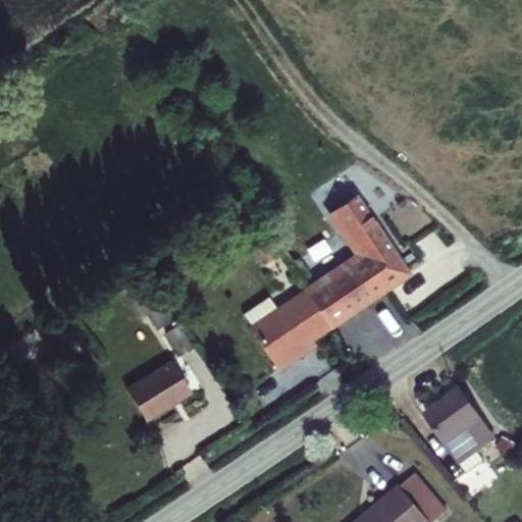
[(306,294),(328,328),(409,274),(357,195),(331,211),(362,256),(306,294)]
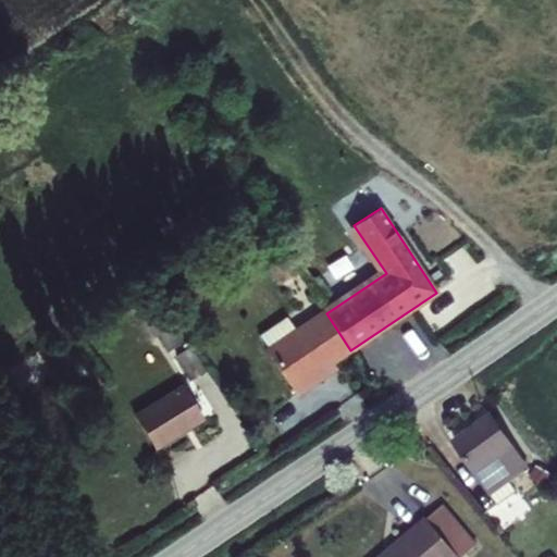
[(295,285),(291,277),(281,284),(285,292),(295,285)]
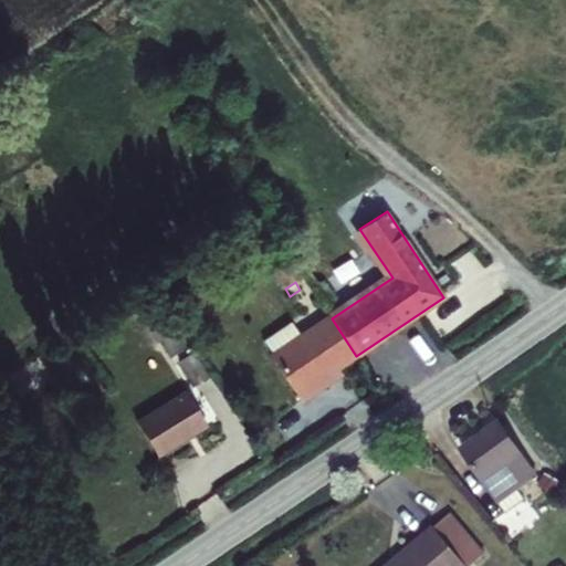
[(337,368),(356,356),(332,318),(329,316),(299,336),(290,322),(262,339),(271,355),(270,356),(300,401),(332,380),(328,375),(337,368)]
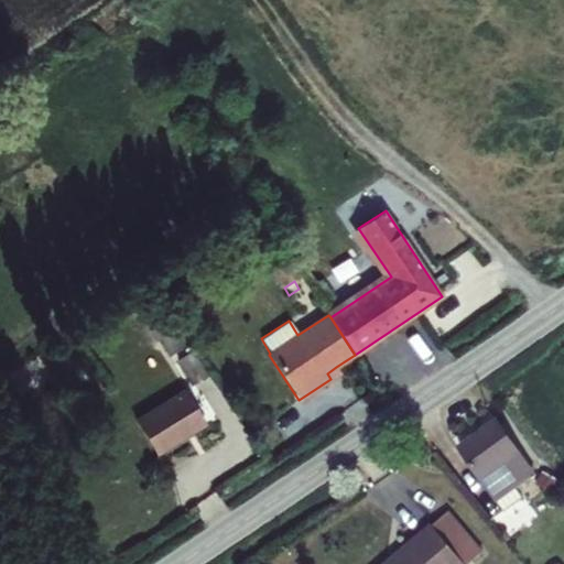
[(183,347),(167,320),(152,328),(167,356),(183,347)]
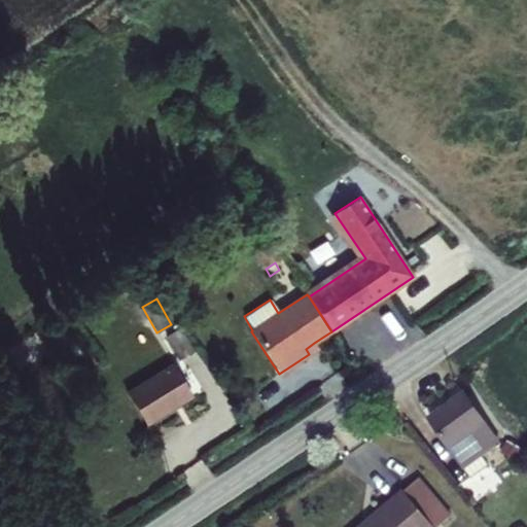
[(181,360),(195,351),(180,329),(168,338),(181,360)]
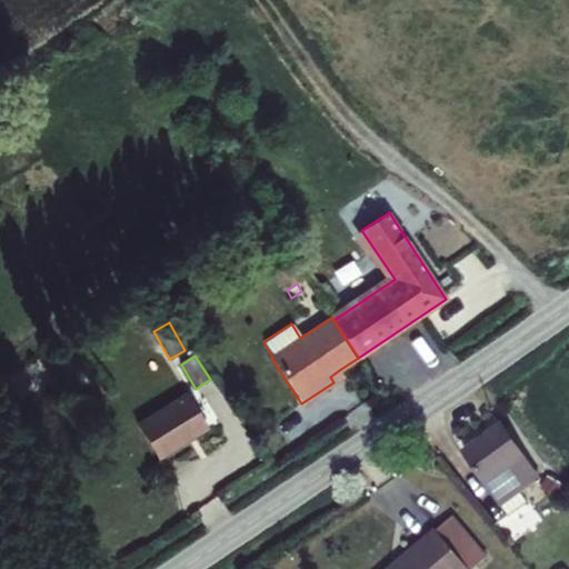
[(343,376),(339,370),(330,377),(333,382),(343,376)]
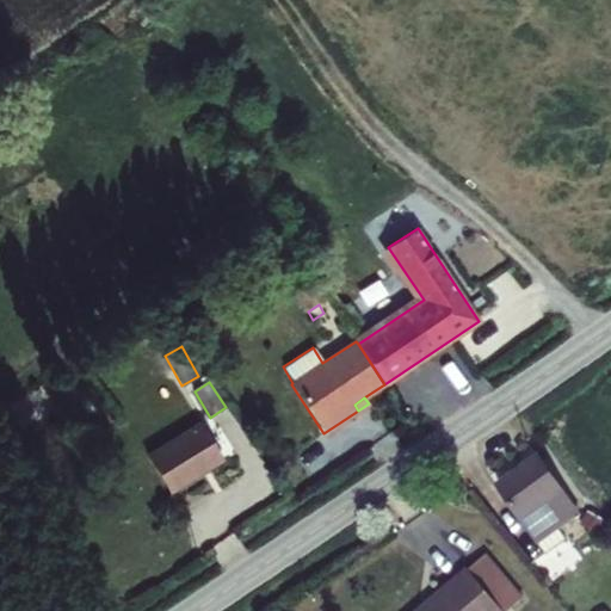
[(147,456),(171,494),(226,462),(201,424),(147,456)]
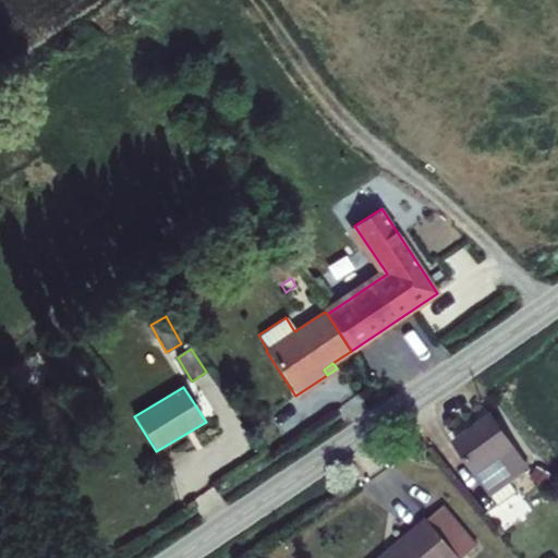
[(528,471),(493,420),(456,445),(498,507),(518,495),(509,483),(528,471)]
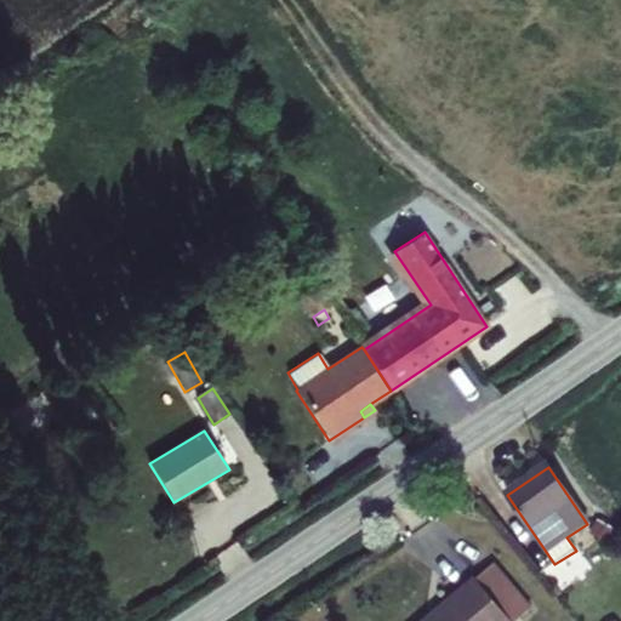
[(615,531),(600,524),(593,535),(610,542),(615,531)]
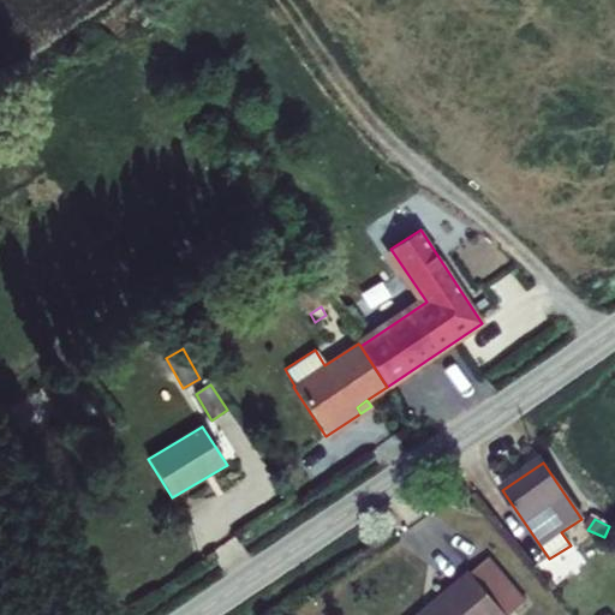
[(507,614),(470,573),(431,608),(433,611),(428,614),(507,614)]
